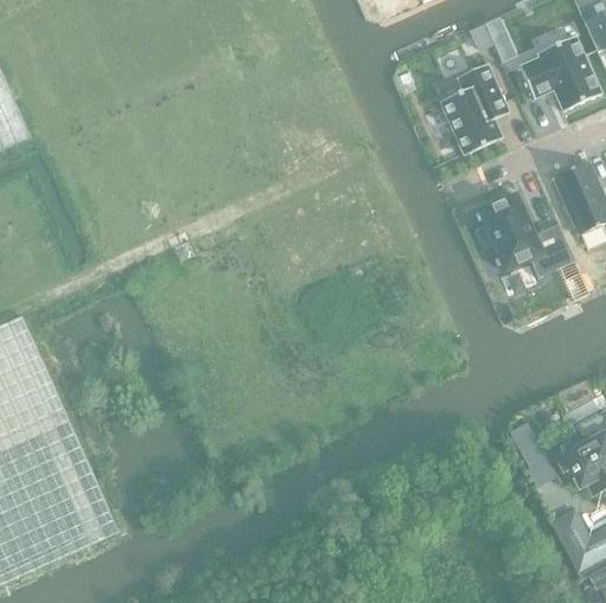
[(605,19),(603,21),(599,14),(585,20),(599,51),(605,47),(605,19)]
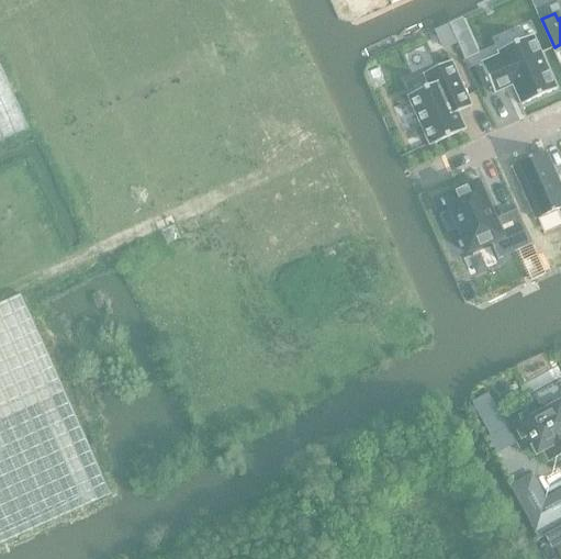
[(523,102),(557,87),(534,33),(498,48),(501,53),(482,60),(495,90),(514,82),(523,102)]
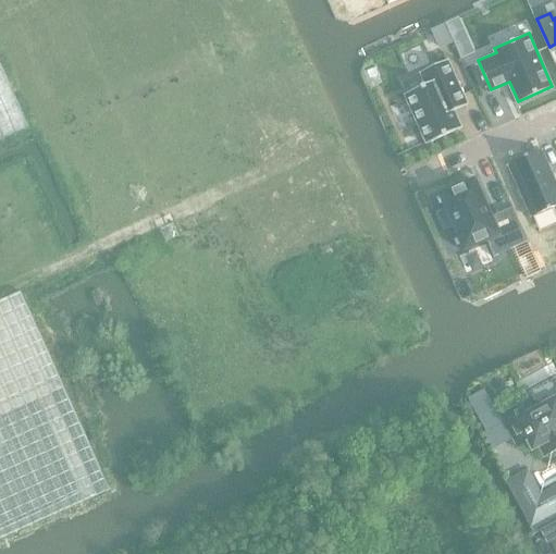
[(474,50),(469,39),(456,45),(461,57),(474,50)]
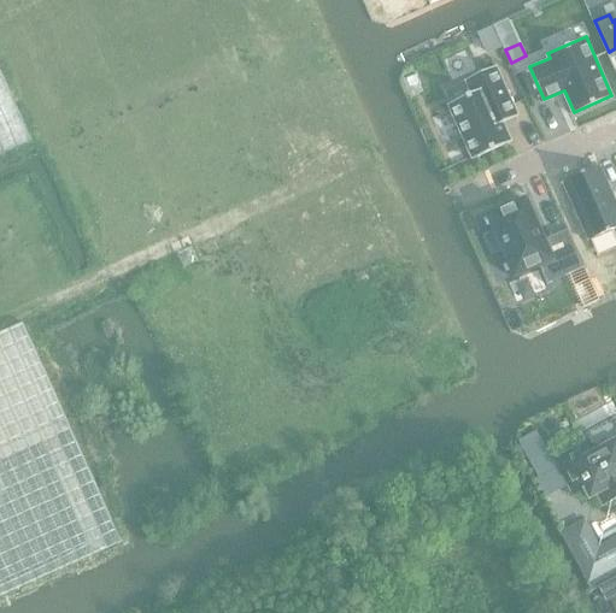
[(465,78),(443,88),(449,102),(473,157),(511,140),(503,121),(518,115),(496,64),(465,78)]
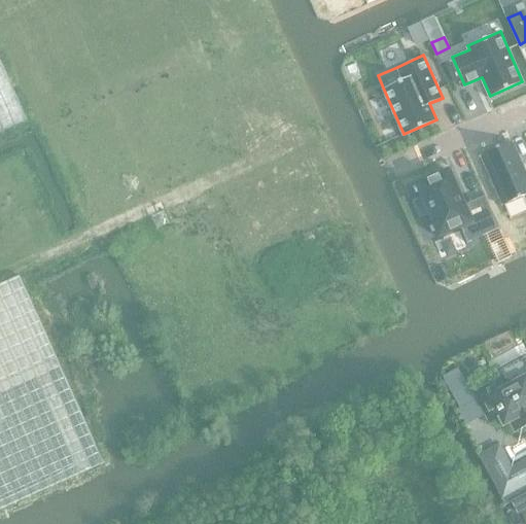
[(0,131),(27,119),(0,59),(0,131)]
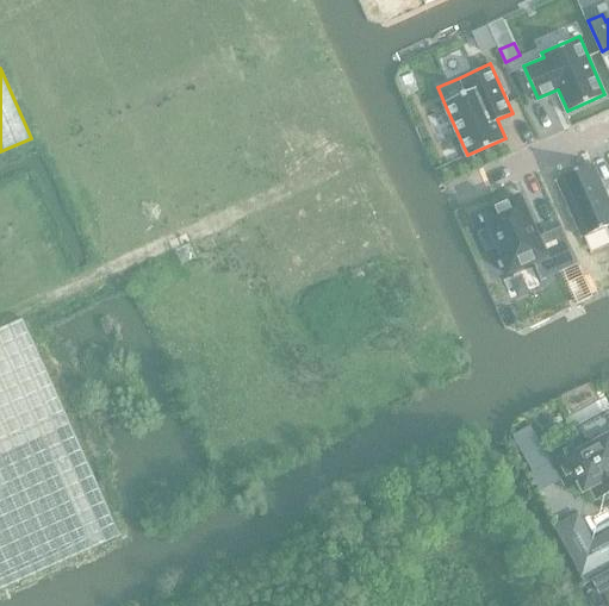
[(608,198),(594,162),(557,179),(583,236),(608,224),(608,198)]
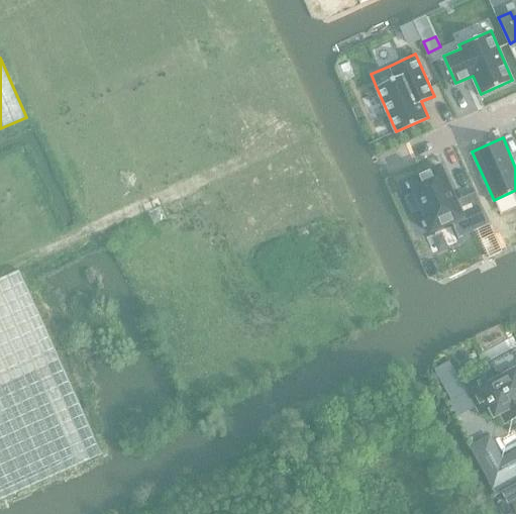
[(413,192),(405,195),(412,212),(421,208),(431,230),(452,221),(458,236),(490,222),(476,190),(455,199),(440,166),(408,180),(413,192)]
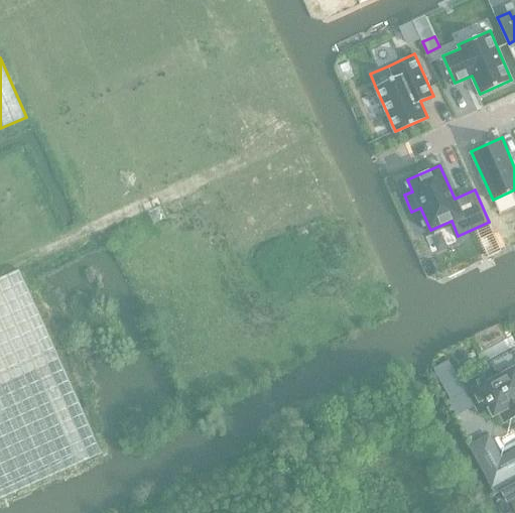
[(161,205),(149,210),(154,222),(166,217),(161,205)]
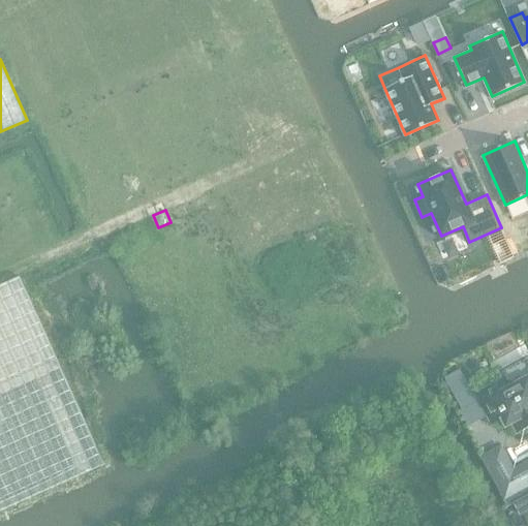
[(505,237),(492,243),(499,261),(514,255),(505,237)]
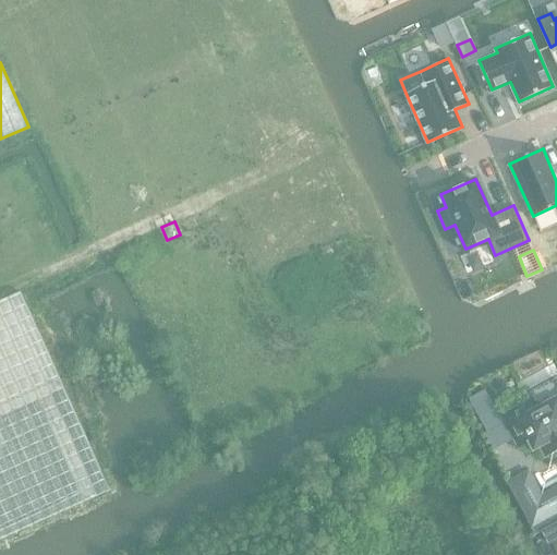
[(21,291),(0,300),(0,539),(110,490),(89,443),(40,334),(21,291)]
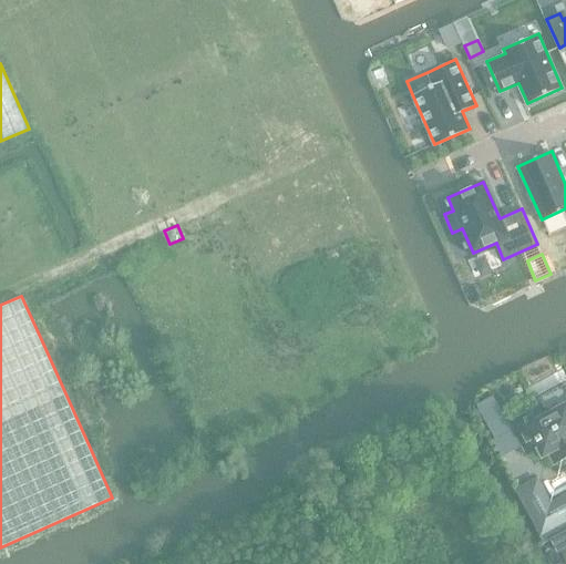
[(542,406),(512,422),(528,451),(538,445),(543,453),(549,450),(555,460),(565,453),(565,381),(536,396),(542,406)]
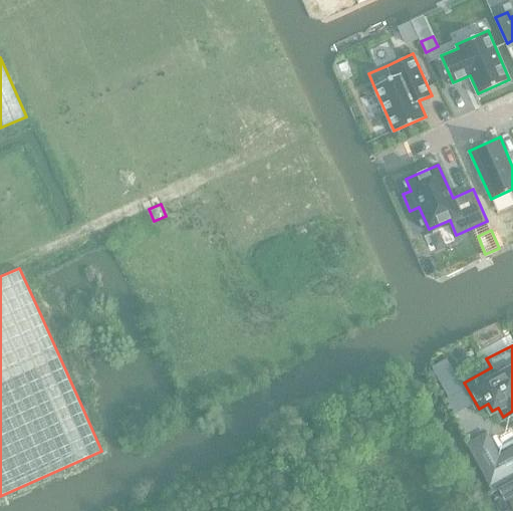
[(512,449),(497,458),(486,437),(468,447),(489,485),(512,472),(512,449)]
